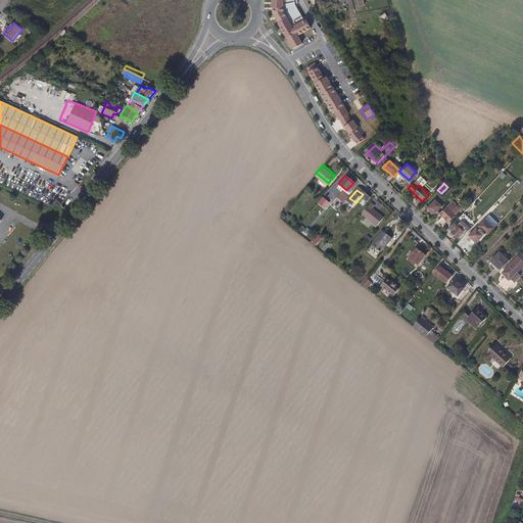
[(323,197),(318,203),(324,208),(330,203),(323,197)]
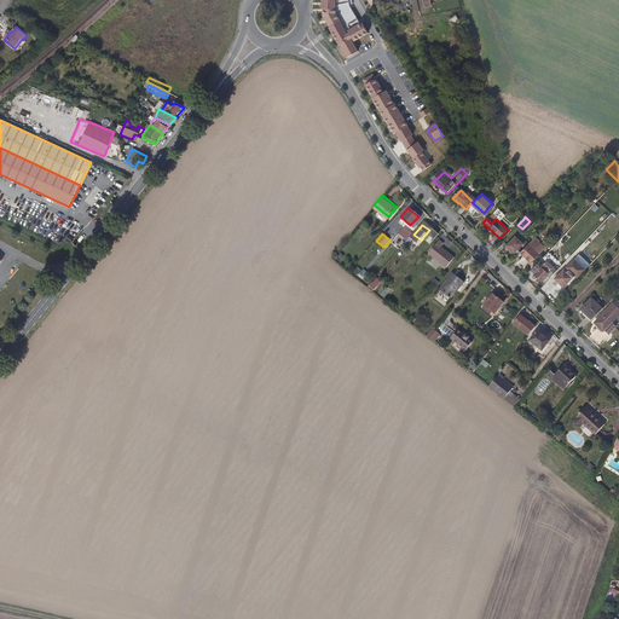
[(526,247),(514,236),(505,246),(518,256),(520,253),(526,247)]
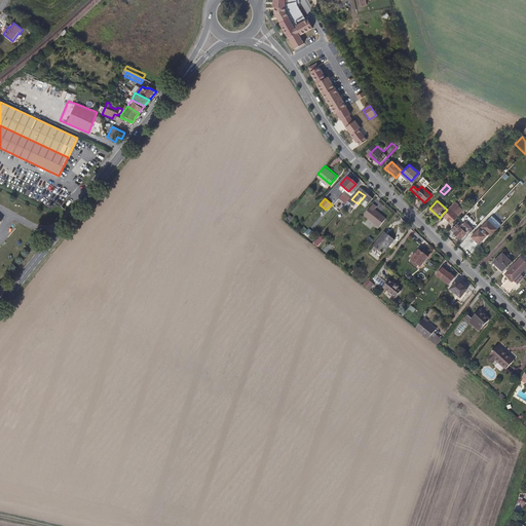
[(385,219),(371,207),(364,215),(379,227),(385,219)]
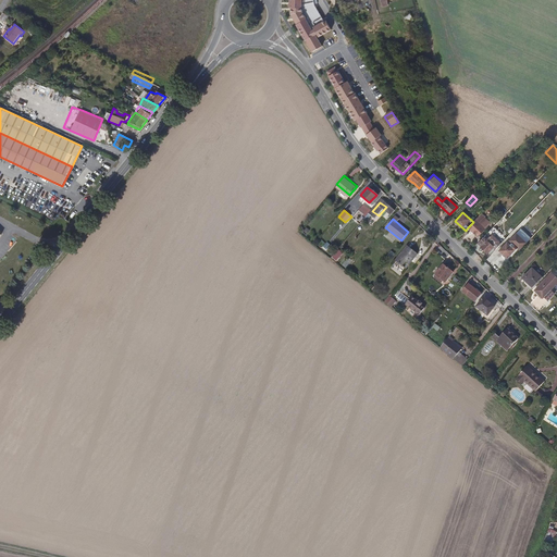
[(484,227),(475,219),(473,222),(468,227),(477,236),(484,227)]
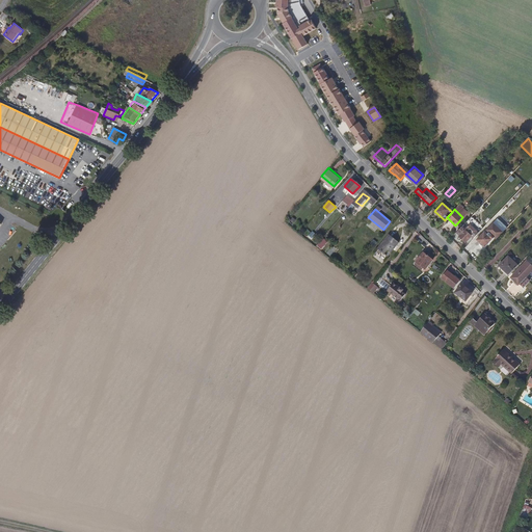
[(493,222),(486,230),(496,239),(503,232),(493,222)]
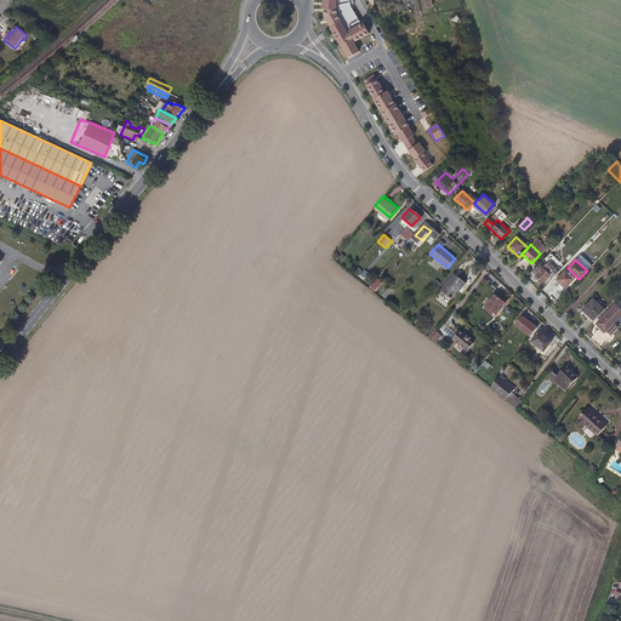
[(558,273),(556,271),(556,269),(548,262),(545,266),(540,262),(531,271),(535,274),(535,277),(543,284),(550,278),(552,279),(558,273)]
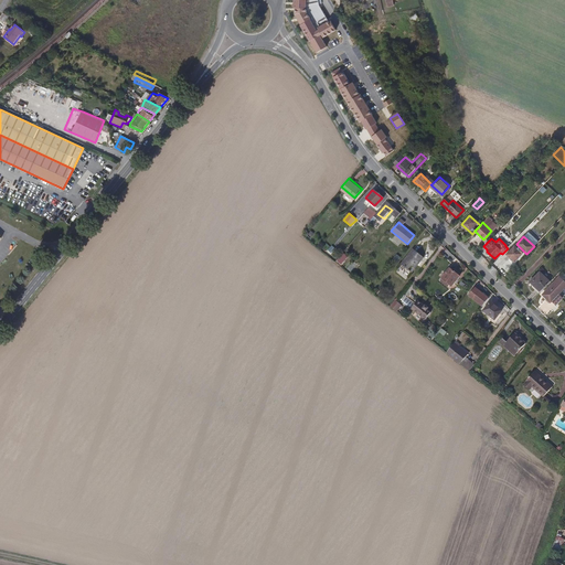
[(522,253),(514,246),(508,254),(514,260),(522,253)]
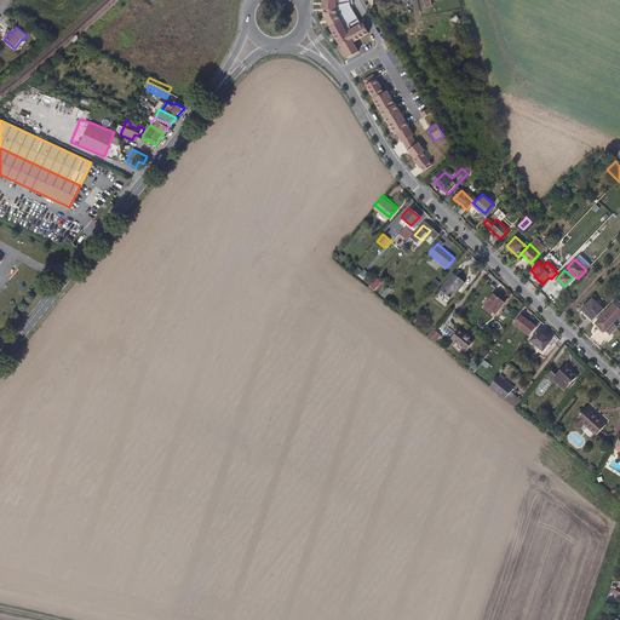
[(359,274),(356,271),(352,275),(365,285),(367,282),(363,279),(359,274)]
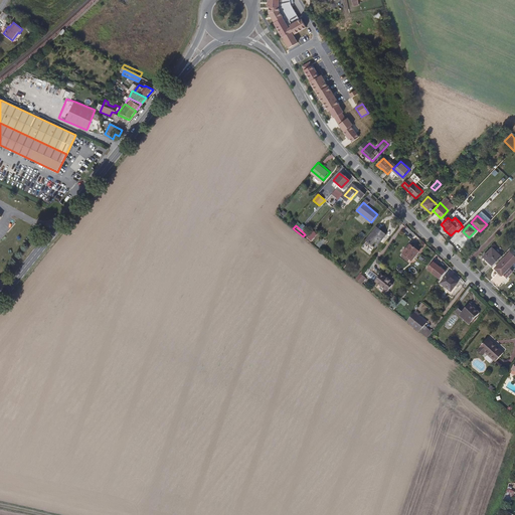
[(378,244),(386,234),(376,227),(365,240),(371,245),(375,241),(378,244)]
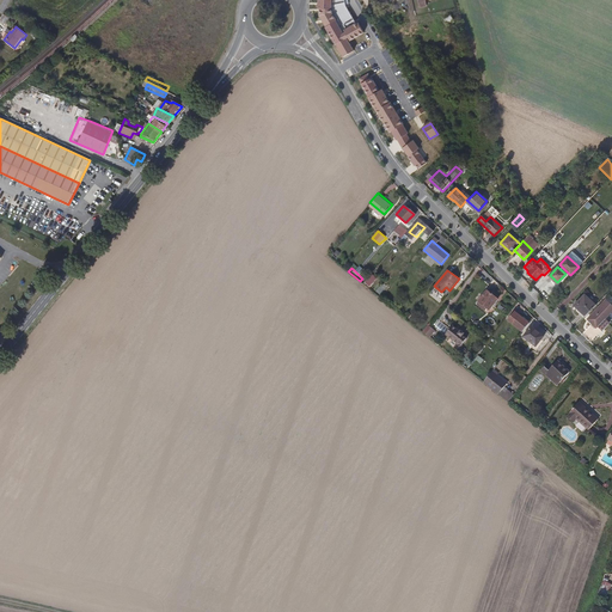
[(488,310),(496,300),(487,291),(477,301),(488,310)]
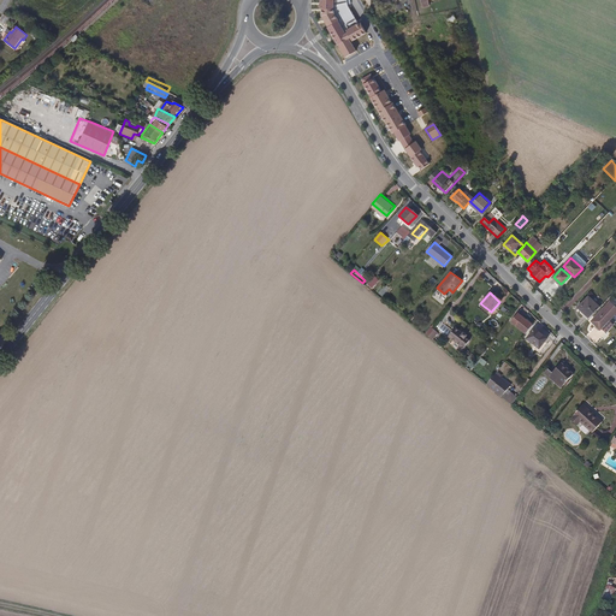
[(599,307),(586,295),(575,306),(588,318),(599,307)]
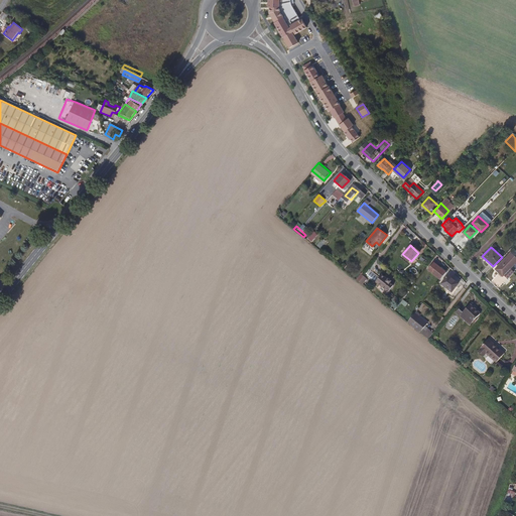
[(509,269),(515,262),(515,257),(511,253),(495,270),(502,277),(503,276),(507,279),(513,273),(509,269)]
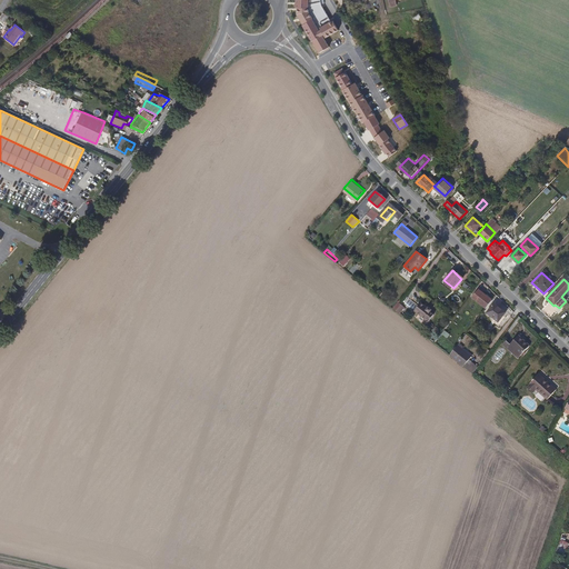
[(481,307),(488,299),(479,291),(472,299),(481,307)]
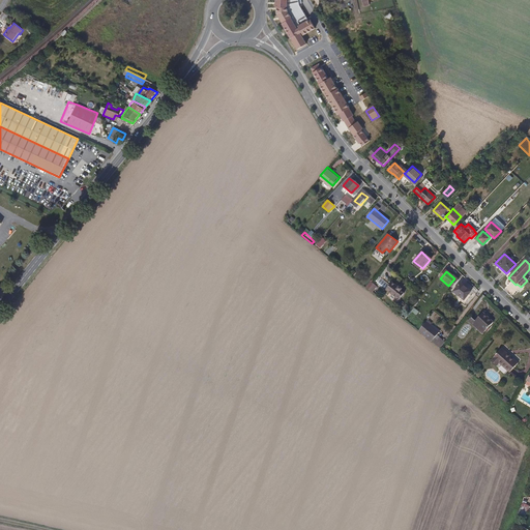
[(452,289),(459,282),(454,278),(448,286),(452,289)]
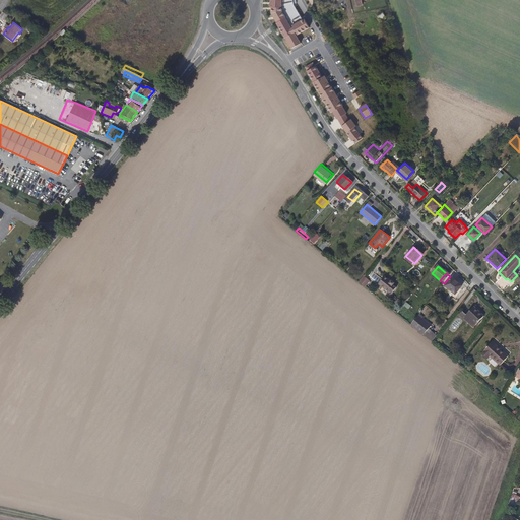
[(364,287),(370,281),(364,275),(358,281),(364,287)]
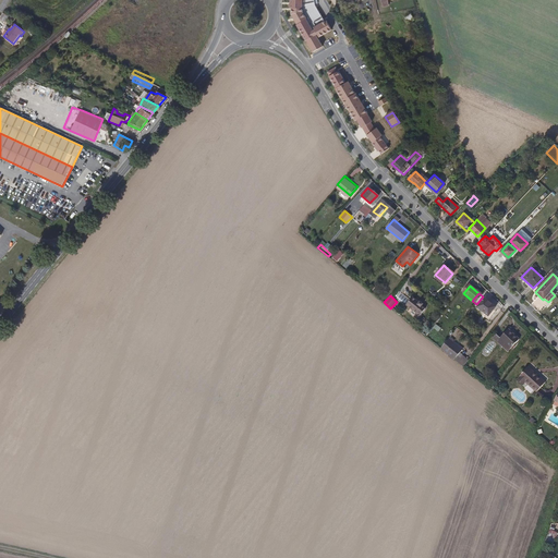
[(423,306),(411,296),(403,305),(420,319),(425,313),(421,310),(423,306)]
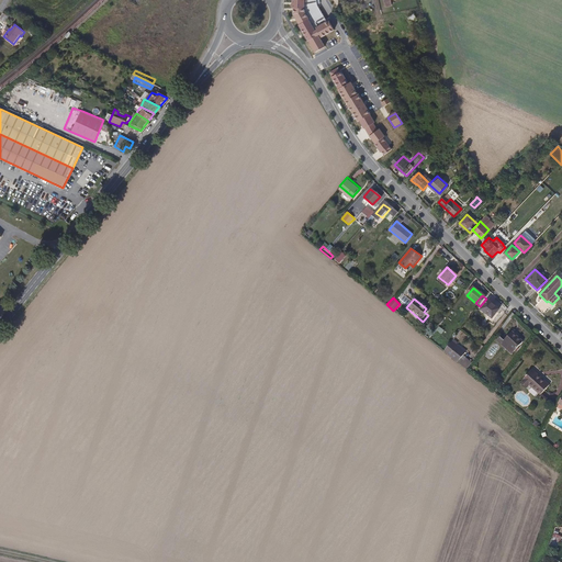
[(501,308),(490,300),(482,308),(493,318),(501,308)]
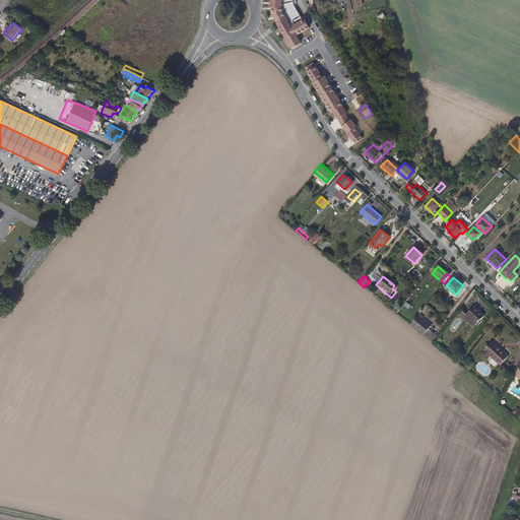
[(474,324),(482,315),(471,306),(464,315),(474,324)]
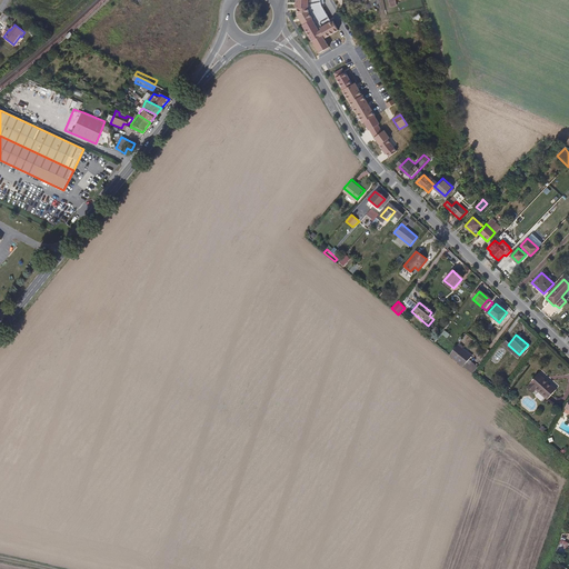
[(462,367),(470,357),(460,349),(451,358),(462,367)]
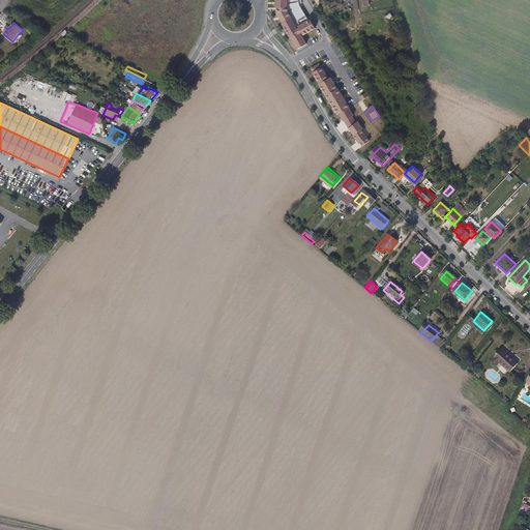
[(513,359),(508,355),(508,352),(505,349),(503,351),(499,347),(492,355),(492,356),(500,363),(509,372),(519,361),(516,358),(513,359)]
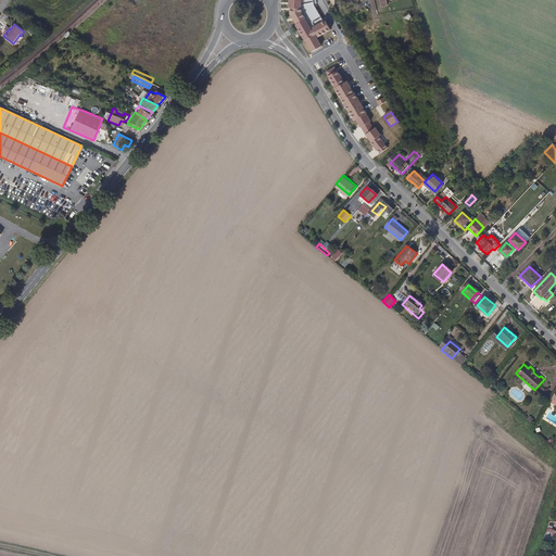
[(525,381),(516,374),(514,377),(521,384),(525,381)]
